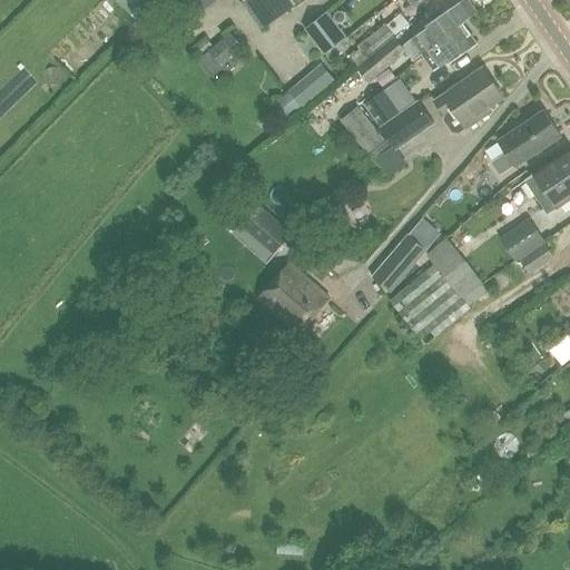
[(140,0),(118,0),(136,18),(147,7),(140,0)]
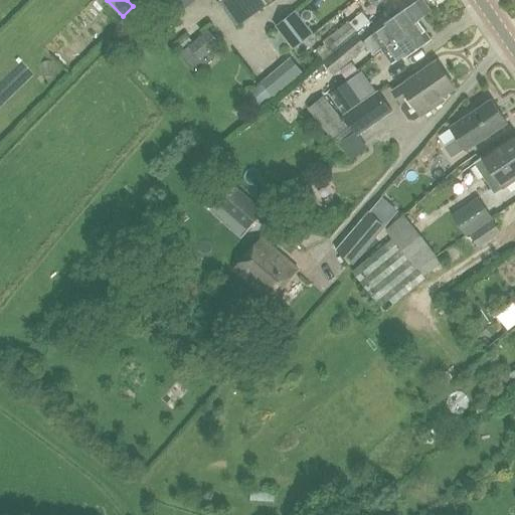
[(223,0),(222,1),(220,2),(237,26),(275,0),(223,0)]
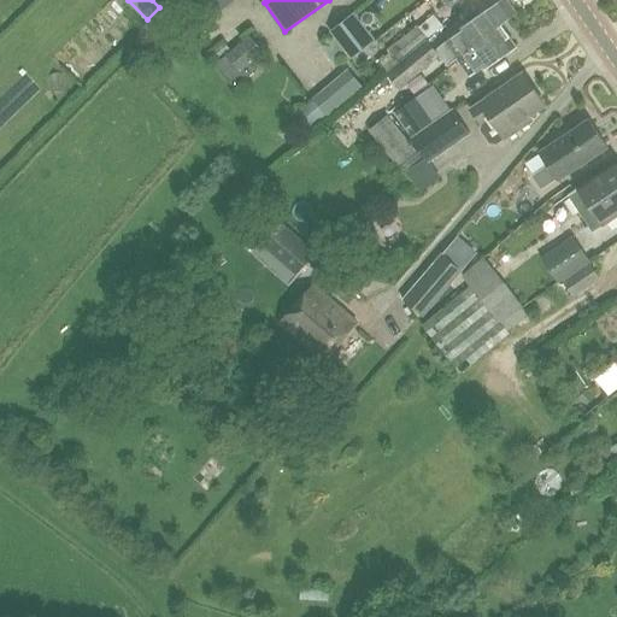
[(453,63),(458,59),(457,57),(501,25),(517,13),(506,0),(503,0),(459,31),(459,33),(446,41),(436,50),(435,50),(428,40),(387,75),(400,89),(441,56),(446,52),(453,63)]
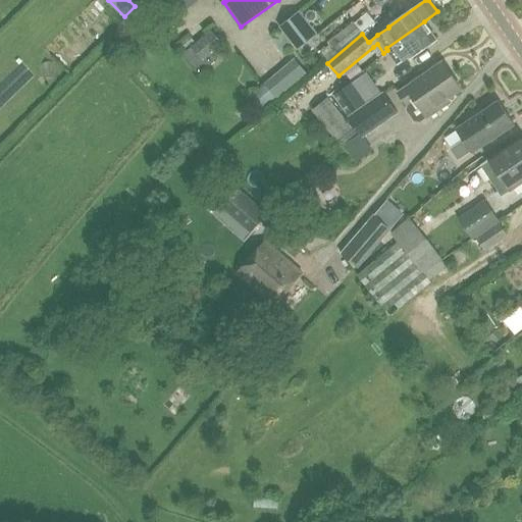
[(297,51),(299,49),(317,35),(318,34),(301,11),(279,29),(297,51)]
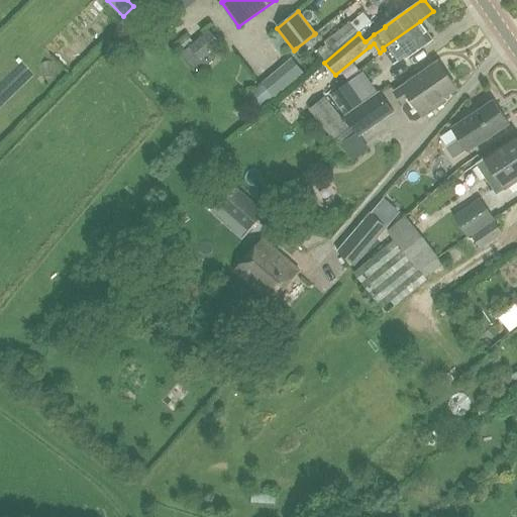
[(324,63),(358,33),(357,33),(358,32),(349,21),(325,42),(326,44),(316,53),(324,63)]
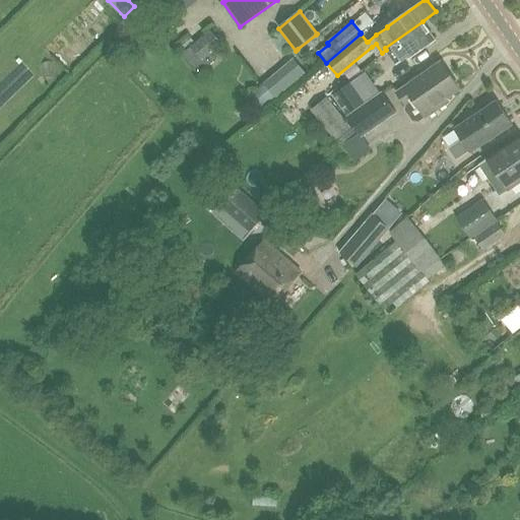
[(385,48),(386,50),(396,64),(407,56),(408,58),(435,39),(423,21),(385,48)]
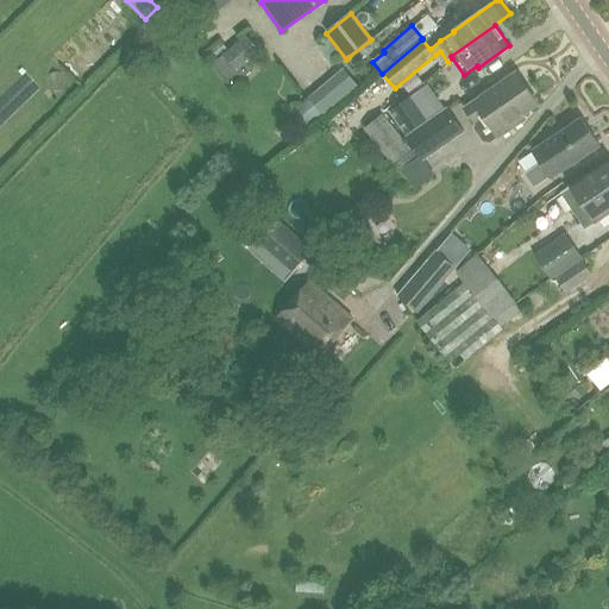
[(255,67),(250,62),(259,55),(243,35),(212,61),(232,85),(255,67)]
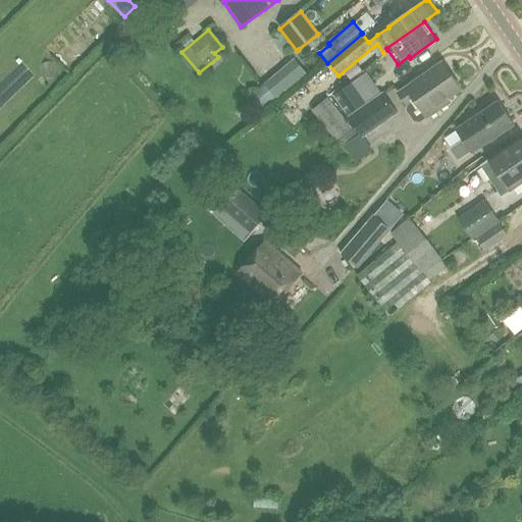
[(317,35),(299,49),(303,55),(322,41),(317,35)]
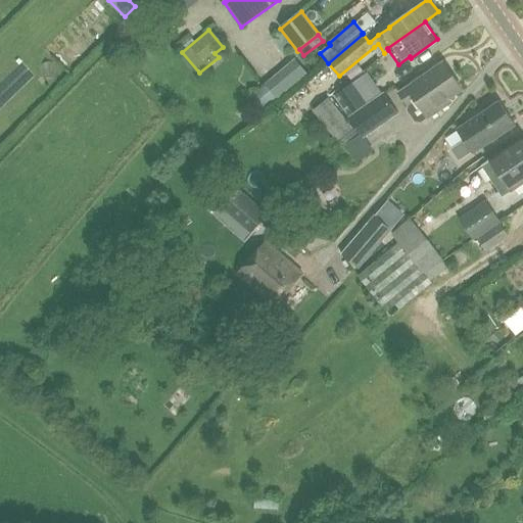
[(296,59),(267,84),(280,100),(281,101),(310,77),(296,59)]
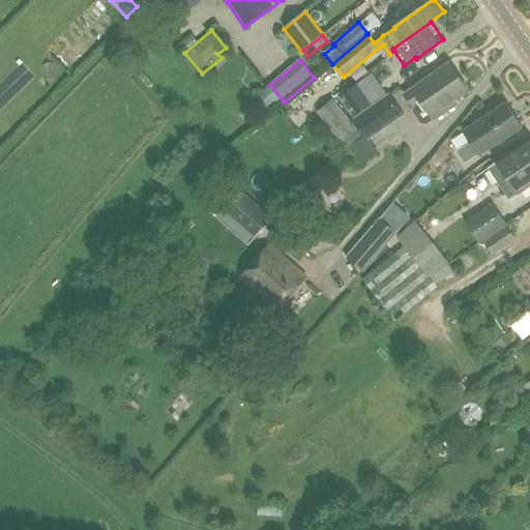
[(412,89),(405,94),(413,106),(412,114),(419,123),(427,124),(435,119),(457,104),(454,99),(468,90),(449,63),(412,89)]
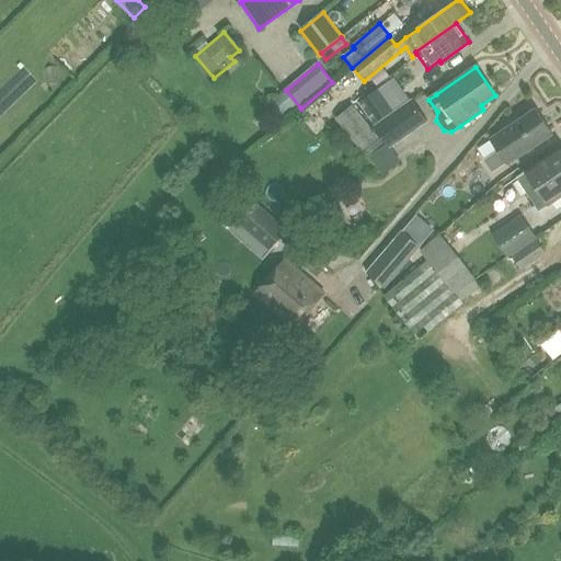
[(374,125),(397,110),(380,87),(358,102),(374,125)]
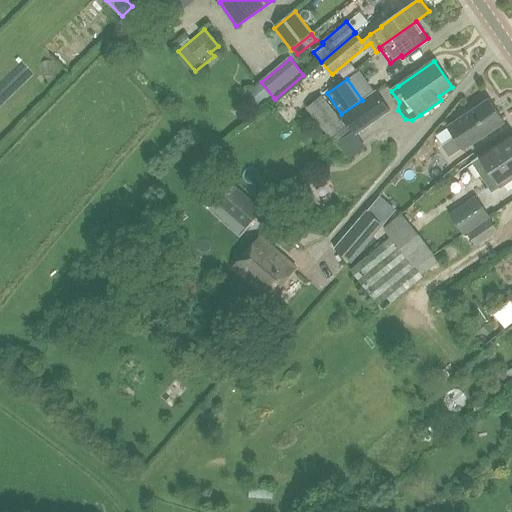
[(274,98),(261,82),(242,98),(255,114),(274,98)]
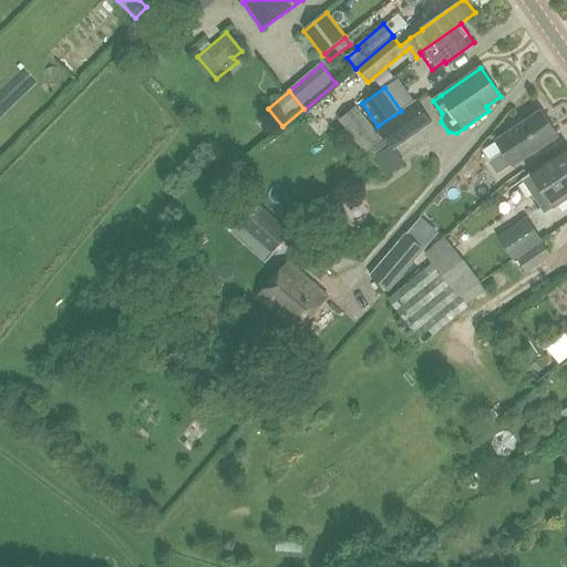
[(401,111),(378,126),(392,147),(393,150),(395,148),(432,123),(416,100),(401,111)]
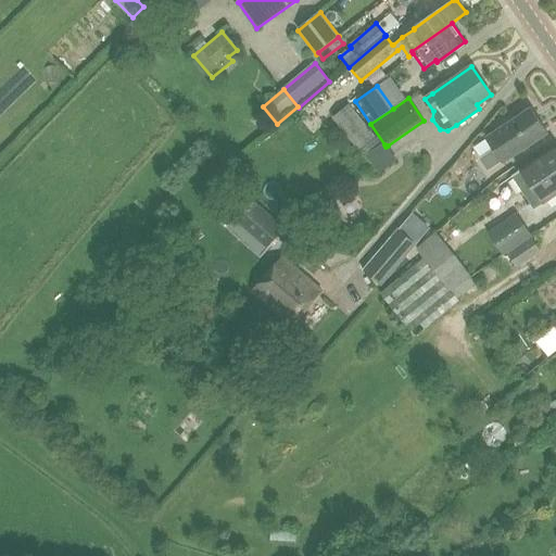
[(349,104),(332,117),(358,150),(376,136),(349,104)]
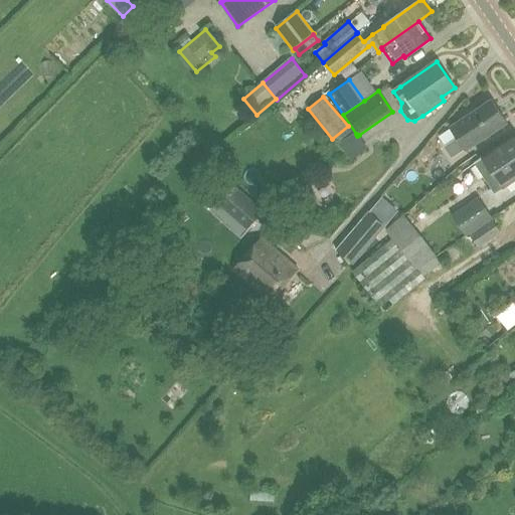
[(445,147),(452,157),(466,148),(466,149),(507,122),(492,100),(452,127),(459,138),(445,147)]
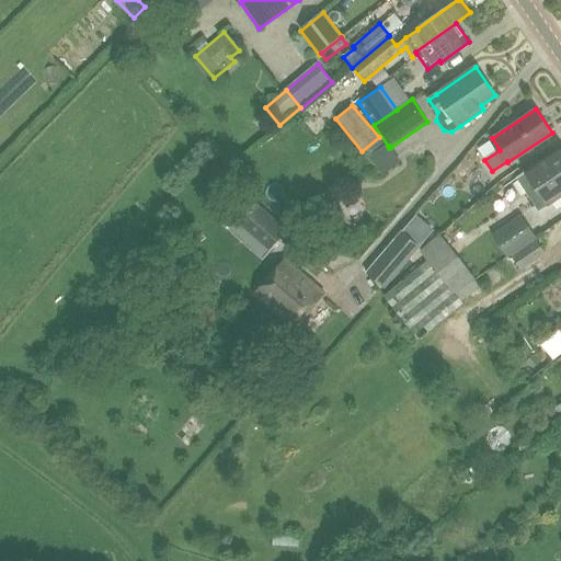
[(560,147),(517,176),(539,210),(560,194),(560,147)]
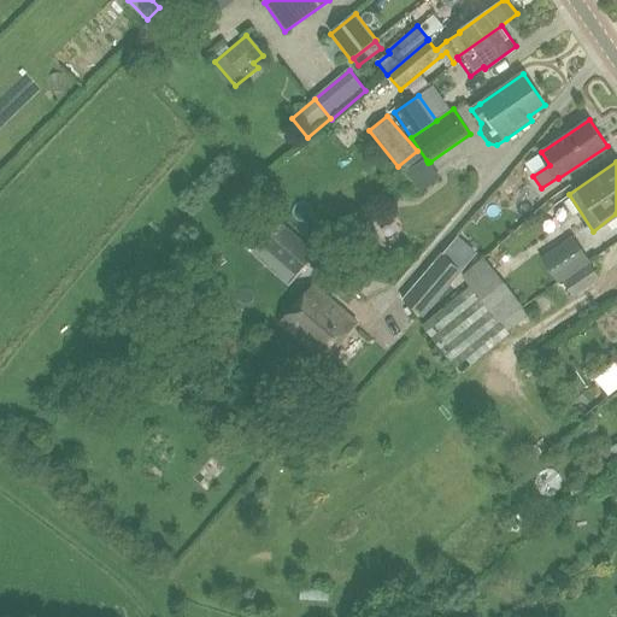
[(278,222),(259,244),(297,276),(316,253),(278,222)]
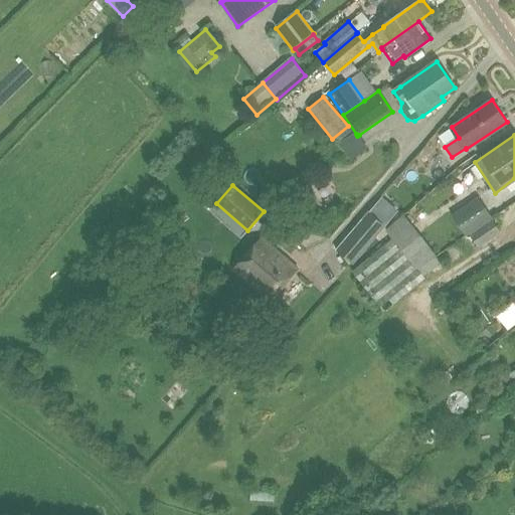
[(466,235),(471,231),(481,224),(492,218),(478,197),(464,207),(452,215),(466,235)]
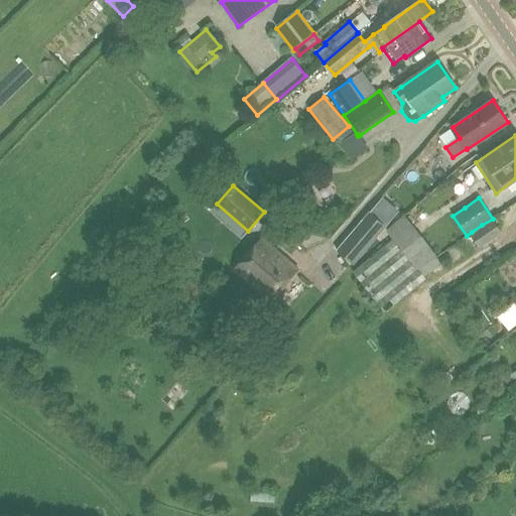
[(355,264),(386,226),(378,219),(370,213),(339,251),(355,264)]
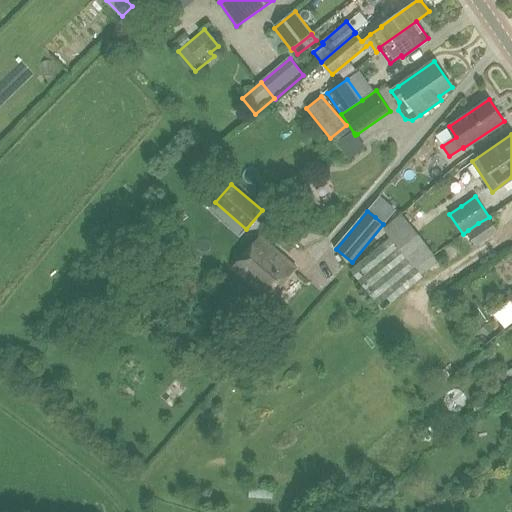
[(392,239),(421,275),(438,263),(433,255),(434,254),(401,212),(382,227),(392,239)]
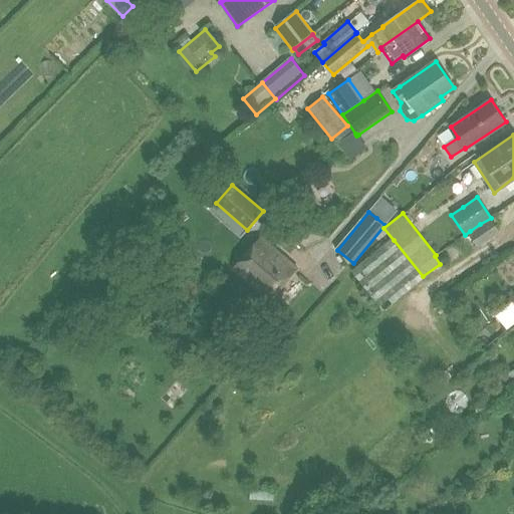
[(500,232),(491,218),(480,224),(470,231),(471,233),(468,234),(478,247),(500,232)]
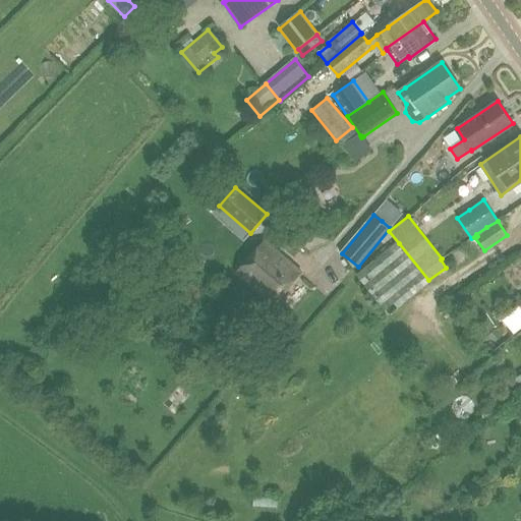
[(266,238),(235,274),(274,306),(303,271),(266,238)]
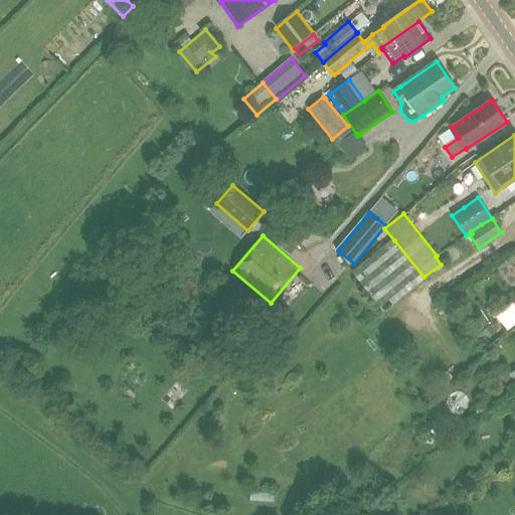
[(425,279),(423,277),(394,240),(354,274),(384,312),(425,279)]
